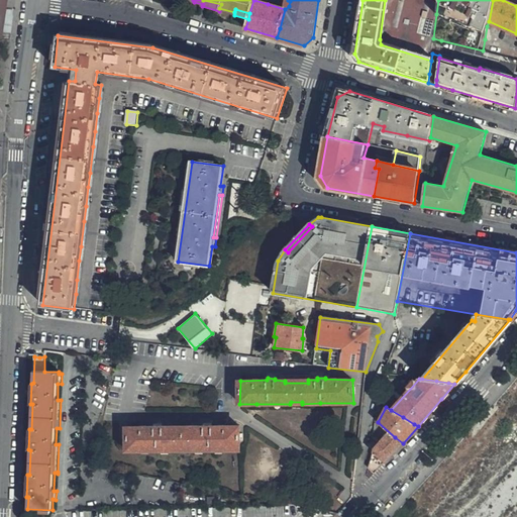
[(375,454),(386,462),(403,443),(395,437),(378,422),(376,420),(375,432),(374,433),(383,438),(375,447),(374,450),(374,453),(375,454)]
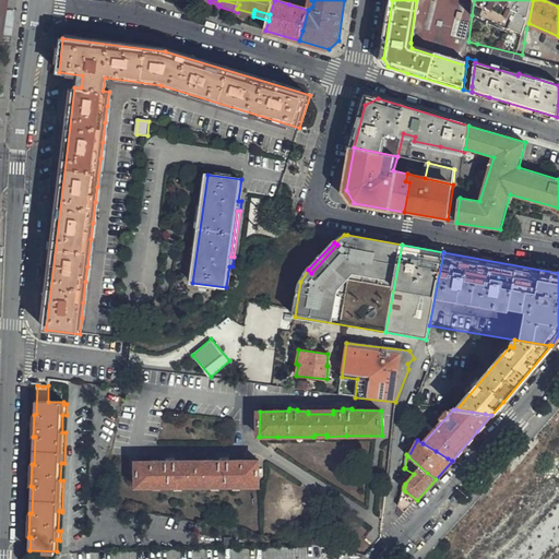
[(259,486),(259,461),(229,461),(229,459),(222,459),(222,461),(211,461),(211,465),(186,465),(186,461),(176,461),(176,459),(168,459),(167,461),(138,461),(138,487),(155,487),(192,487),(192,485),(205,485),(204,487),(225,486),(259,486)]
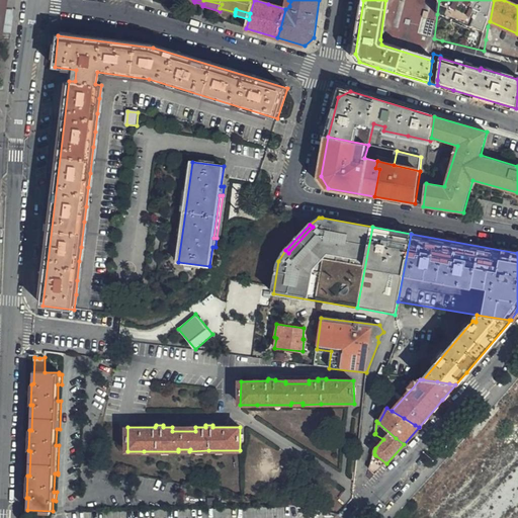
[(383,439),(374,434),(373,437),(378,444),(383,439)]
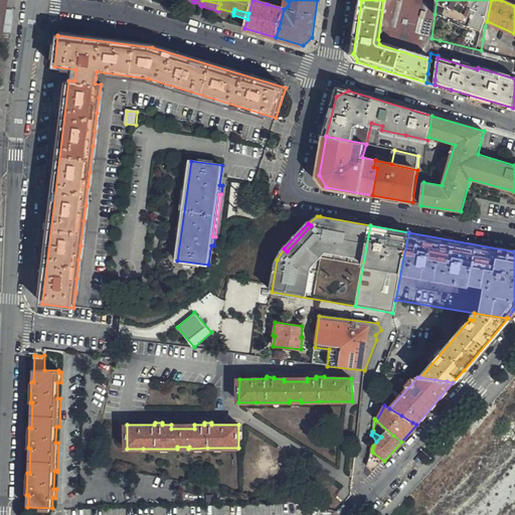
[(373,453),(372,452),(367,468),(373,474),(384,461),(373,453)]
